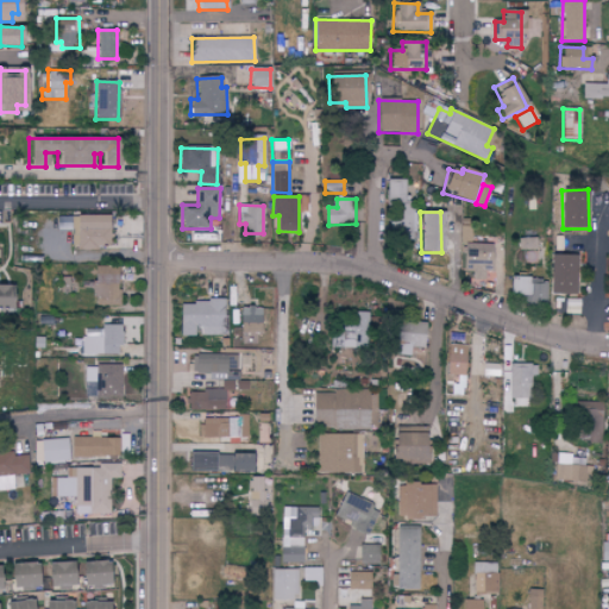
[(110,215),(74,217),(74,249),(110,249),(110,215)]
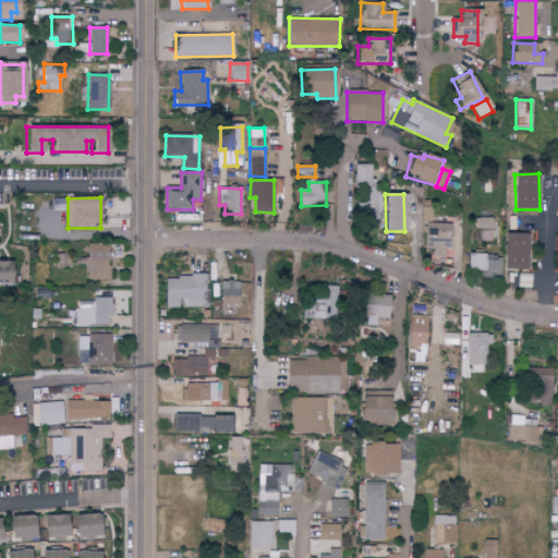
[(452,223),(432,223),(432,201),(421,201),(420,222),(425,222),(424,245),(433,245),(433,256),(444,257),(445,249),(451,250),(452,223)]
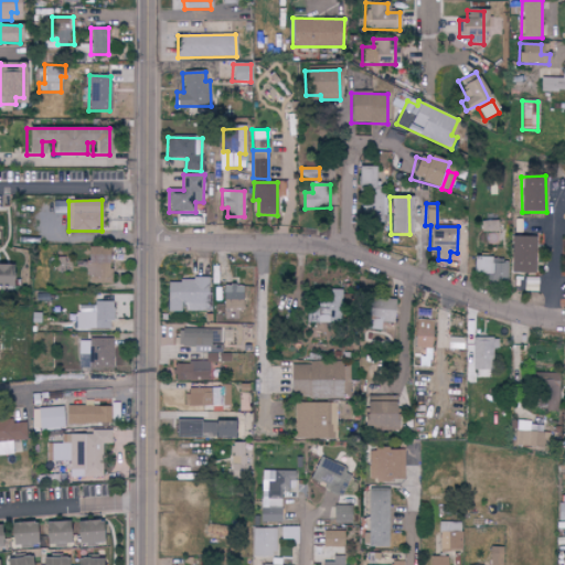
[(499,221),(480,222),(481,246),(498,246),(498,233),(499,233),(499,221)]
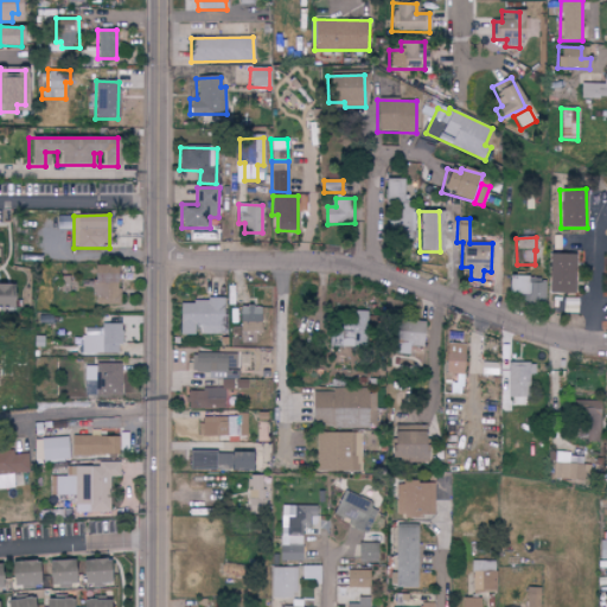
[(575,255),(550,255),(550,294),(576,294),(575,255)]
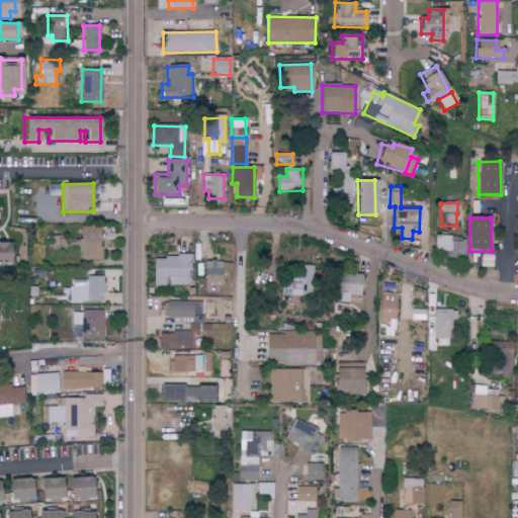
[(101,260),(100,228),(77,228),(79,261),(101,260)]
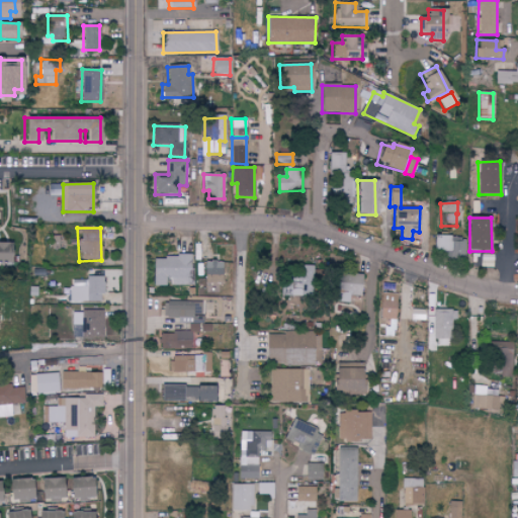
[(466,238),(434,237),(433,251),(449,252),(448,259),(465,260),(466,238)]
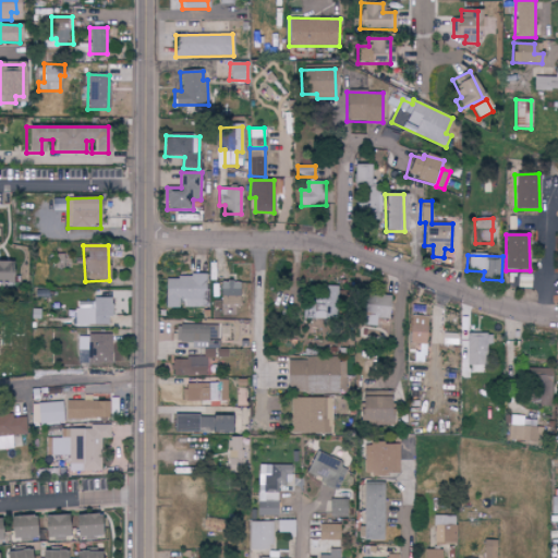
[(0,282),(16,283),(15,263),(0,262),(0,282)]
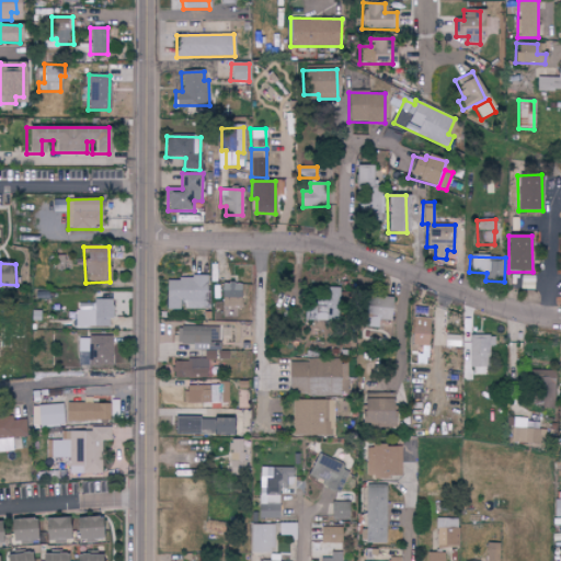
[(208,277),(165,278),(165,311),(183,310),(183,309),(208,309),(208,277)]
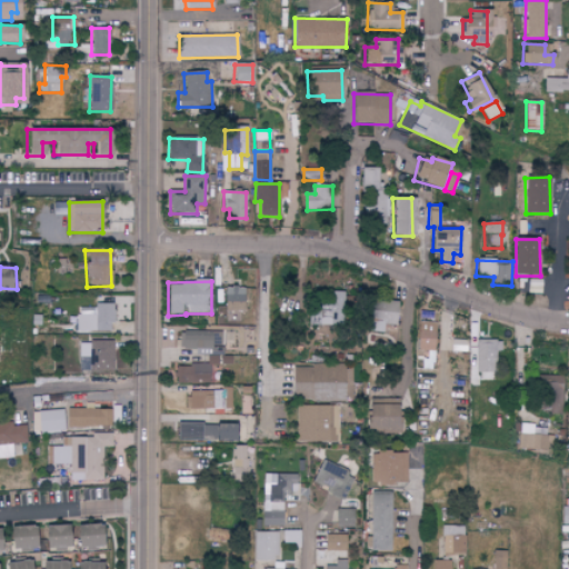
[(243,312),(243,288),(222,287),(222,311),(243,312)]
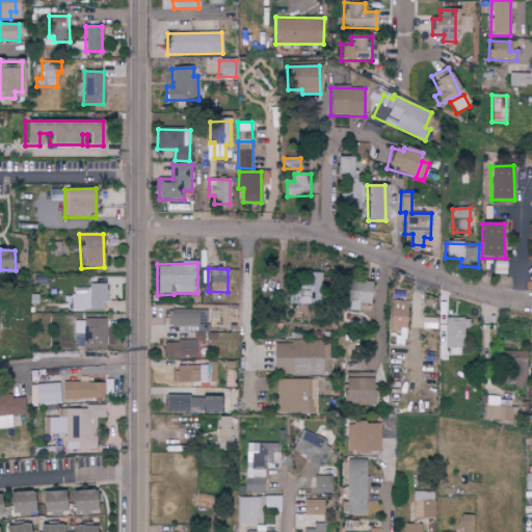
[(321,273),(309,273),(309,281),(298,281),(298,292),(288,291),(288,304),(321,306),(321,273)]
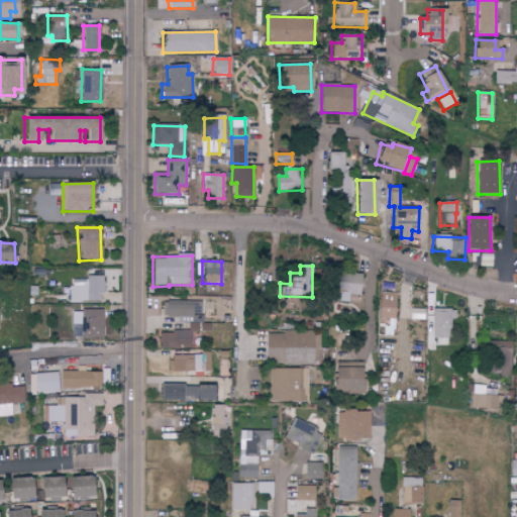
[(359,274),(335,273),(334,302),(346,303),(347,296),(358,296),(359,274)]
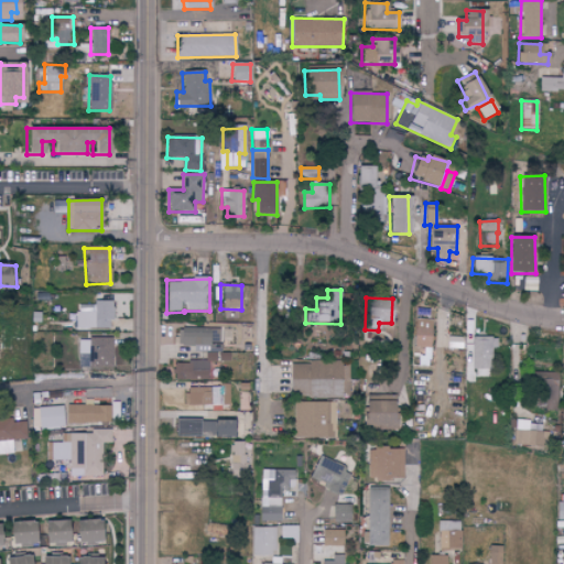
[(414,348),(431,348),(430,321),(413,321),(414,348)]
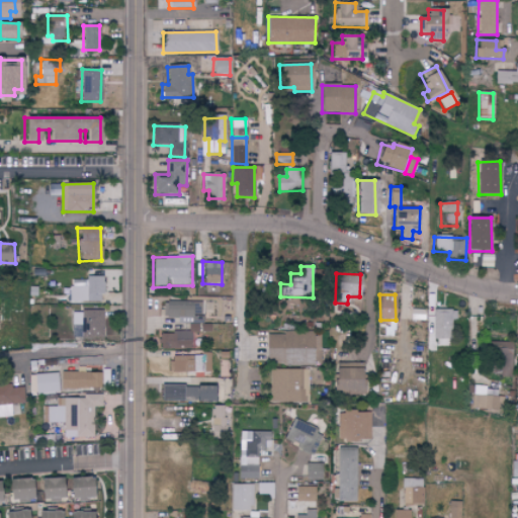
[(190,350),(191,332),(210,333),(210,325),(202,324),(203,317),(193,317),(193,314),(199,314),(200,303),(163,301),(163,318),(189,319),(189,333),(160,332),(159,348),(190,350)]
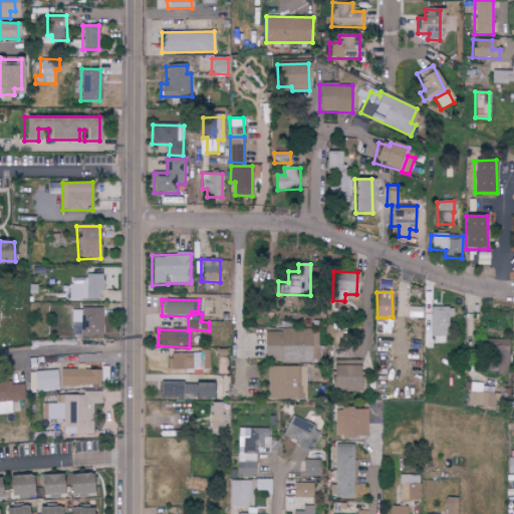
[(428,336),(446,337),(446,317),(452,317),(453,308),(429,308),(428,336)]
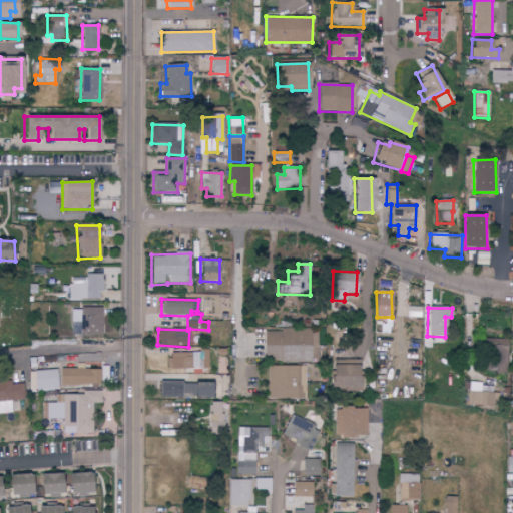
[(72,335),(103,334),(103,309),(71,309),(72,335)]
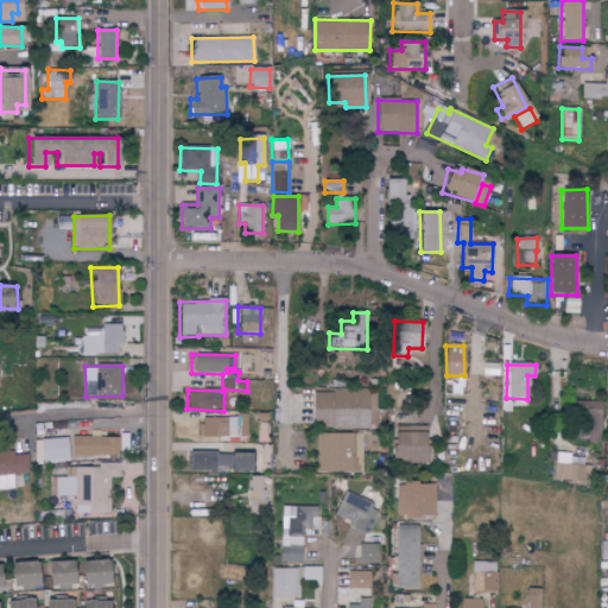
[(378,391),(312,391),(312,428),(378,429),(378,391)]
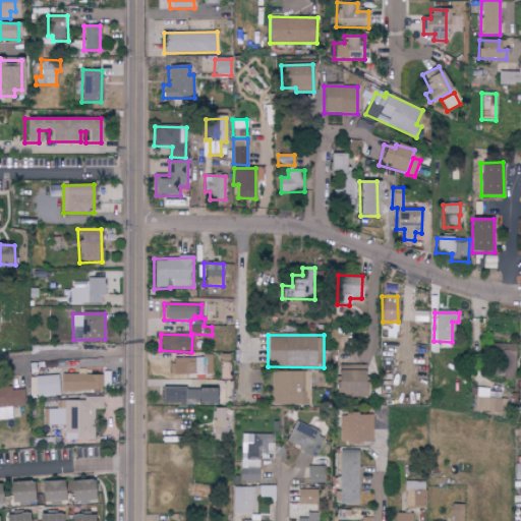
[(515,378),(516,345),(495,344),(494,377),(515,378)]
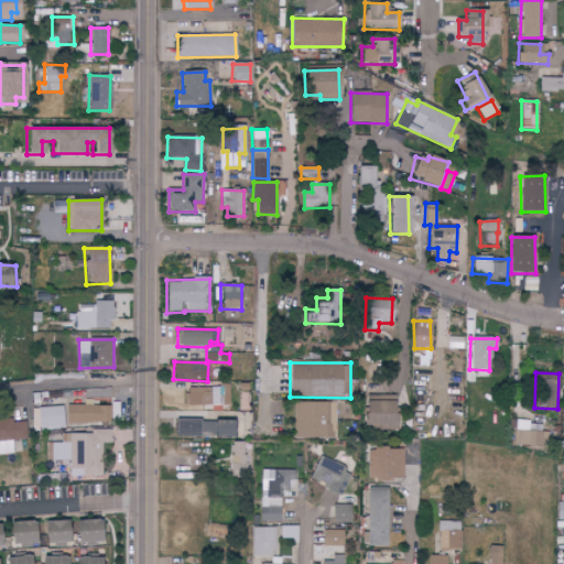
[(220,388),(185,389),(186,407),(220,405),(220,388)]
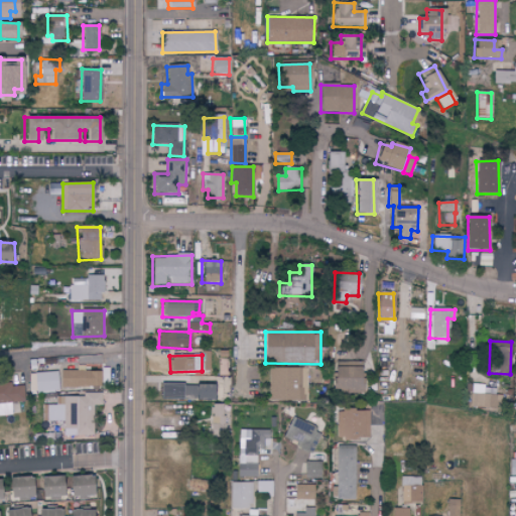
[(363,362),(334,362),(333,391),(363,392),(363,362)]
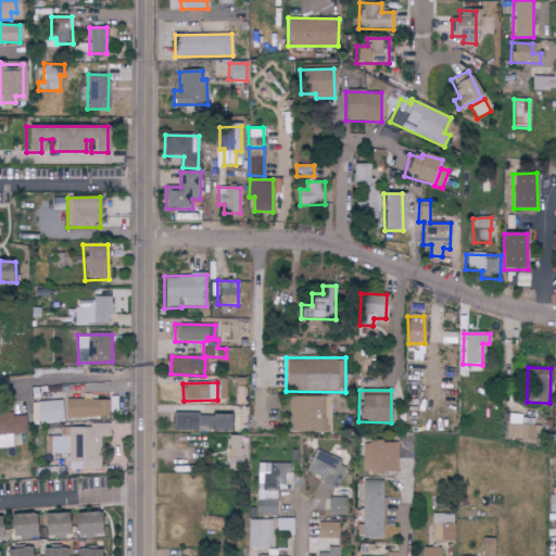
[(331,397),(293,396),(292,431),(331,432),(331,397)]
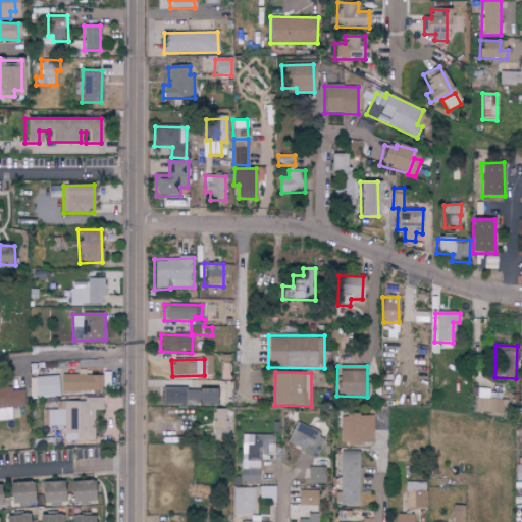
[(102,375),(75,376),(75,393),(103,392),(102,375)]
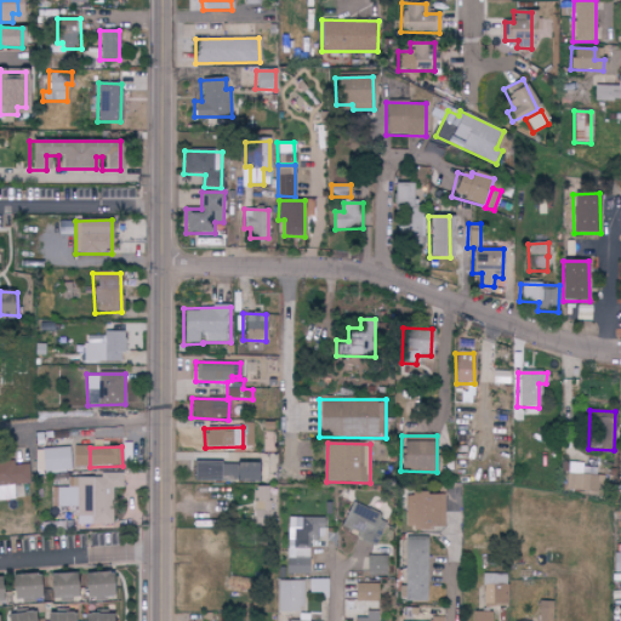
[(35,472),(69,472),(69,449),(35,449),(35,472)]
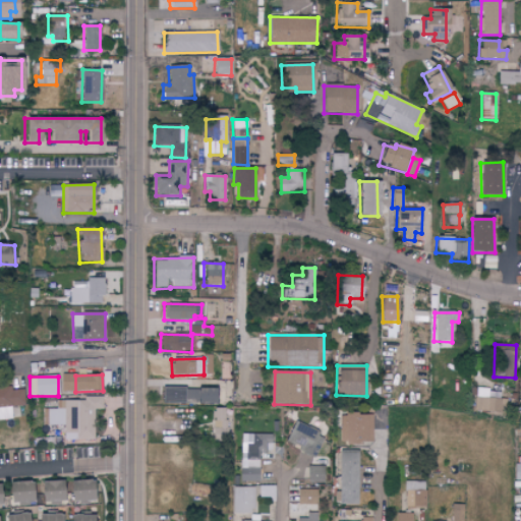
[(0,418),(12,418),(11,407),(25,406),(24,390),(11,390),(11,388),(0,388),(0,418)]
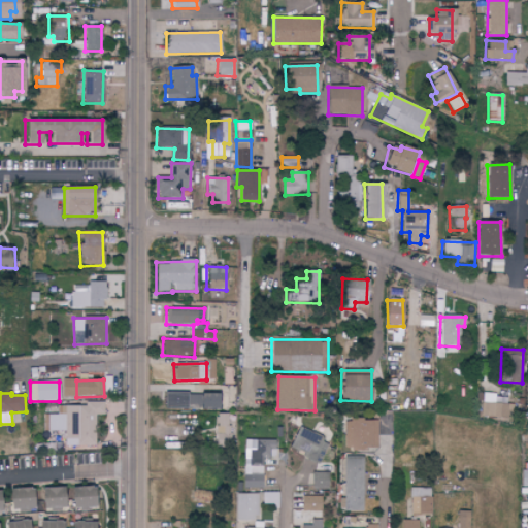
[(216,394),(166,394),(166,408),(216,409),(216,394)]
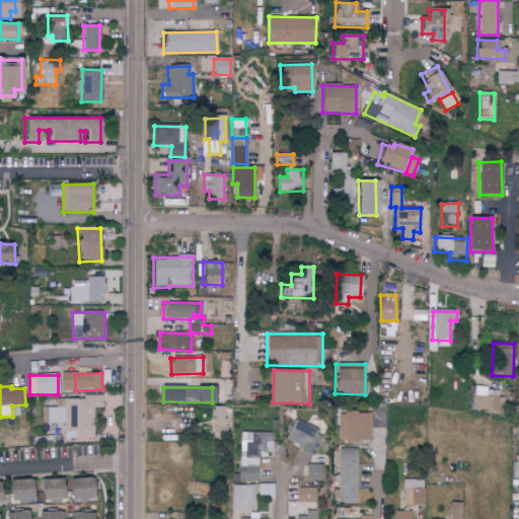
[(503,412),(503,398),(499,398),(499,389),(473,388),(473,411),(503,412)]
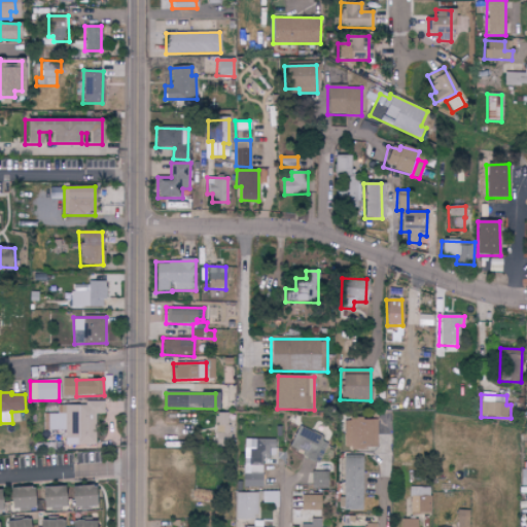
[(95,446),(95,415),(104,415),(104,402),(78,402),(78,406),(58,406),(58,415),(48,415),(48,430),(64,430),(64,446),(95,446)]
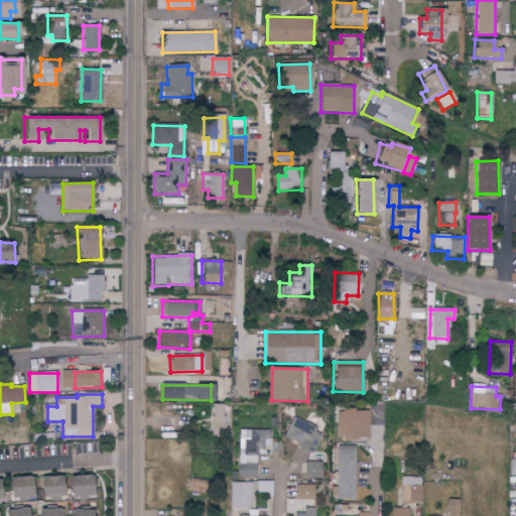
[(223,404),(211,405),(212,432),(224,431),(223,404)]
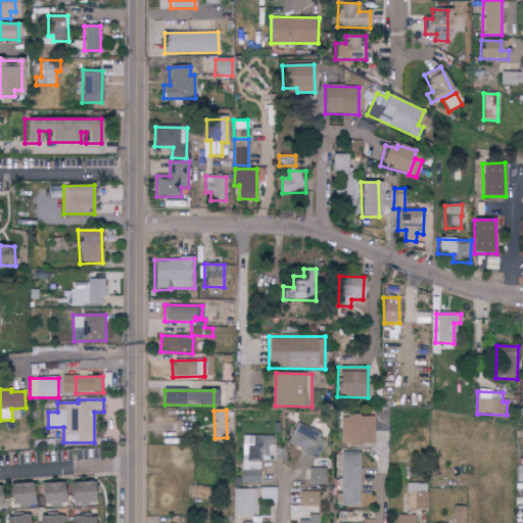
[(375,445),(375,416),(341,417),(342,445),(375,445)]
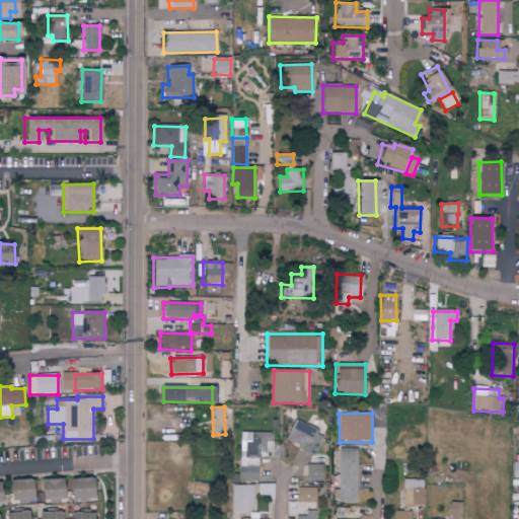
[(324,435),(294,421),(284,442),(314,455),(324,435)]
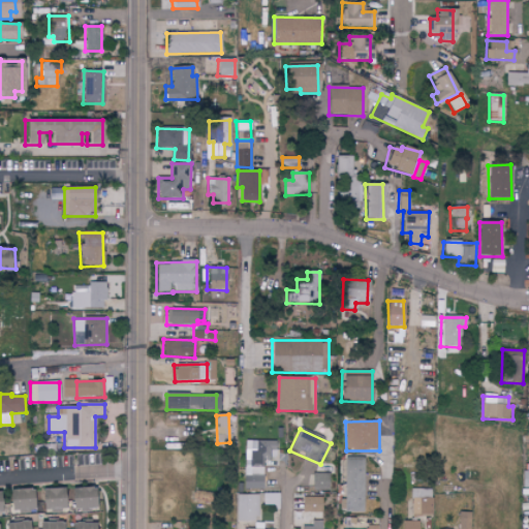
[(275,442),(244,441),(243,490),(261,491),(262,459),(275,459),(275,442)]
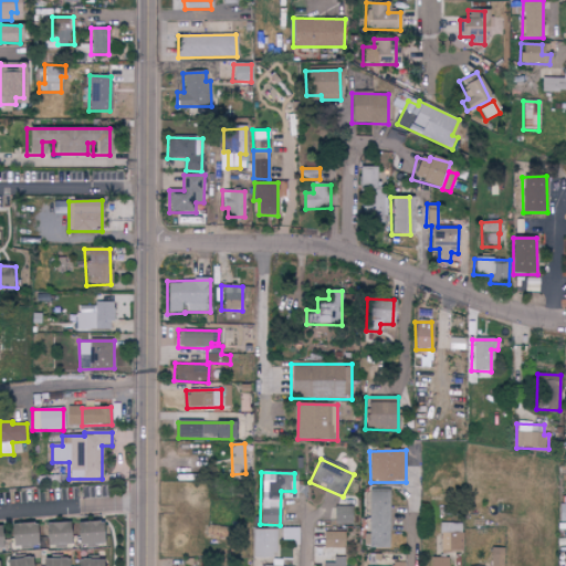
[(387,492),(367,492),(366,548),(386,549),(387,492)]
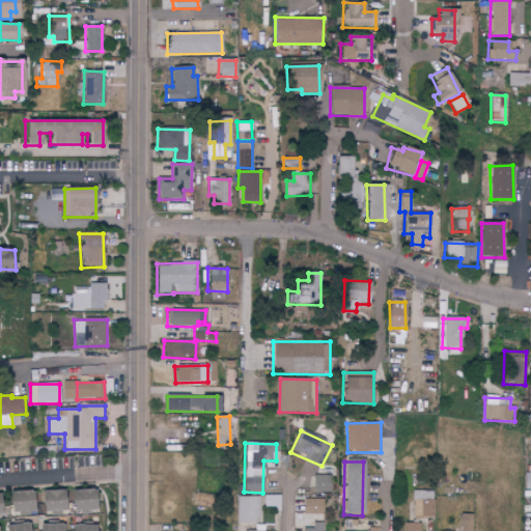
[(330,493),(330,476),(313,475),(313,493),(330,493)]
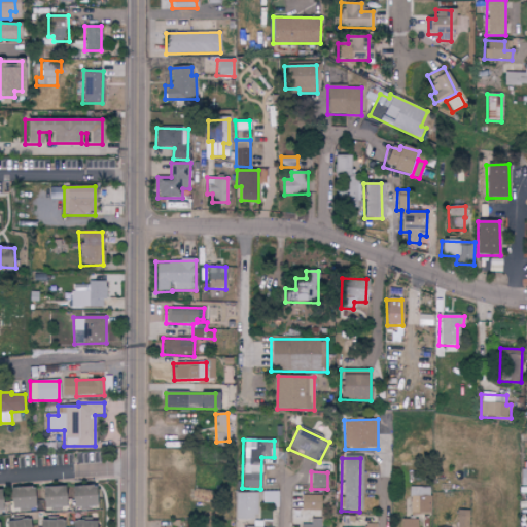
[(38,488),(38,508),(98,507),(97,487),(38,488)]
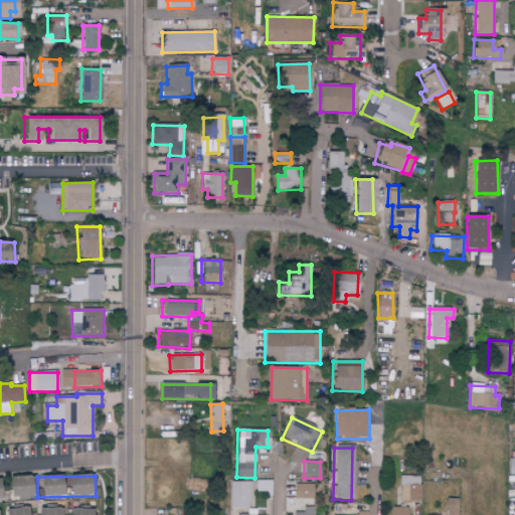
[(421,477),(401,476),(400,503),(420,503),(421,477)]
